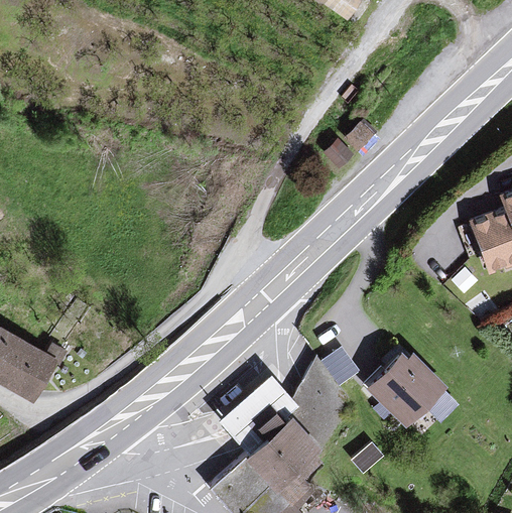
[(363,0),(362,0),(320,0),(346,21),(363,0)]
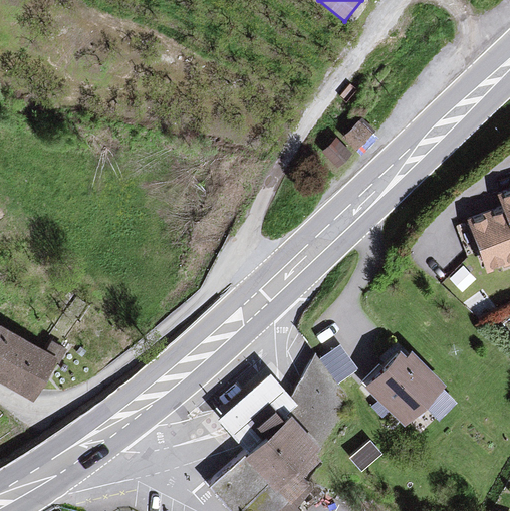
[(368,135),(358,124),(345,138),(355,149),(368,135)]
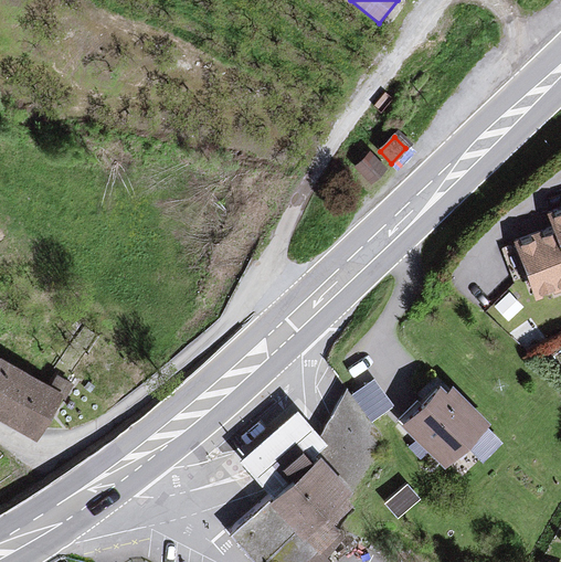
[(384,171),(370,156),(357,167),(372,183),(384,171)]
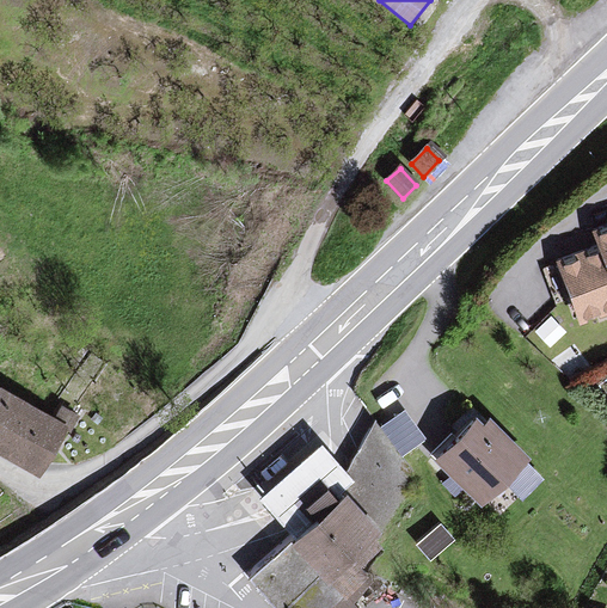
[(606,231),(596,234),(601,252),(560,265),(577,319),(606,309),(606,231)]
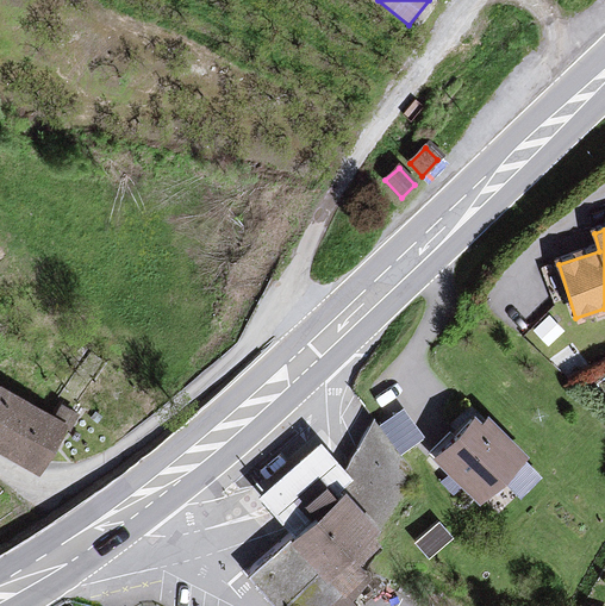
[(0,450),(39,473),(68,424),(0,383),(0,450)]
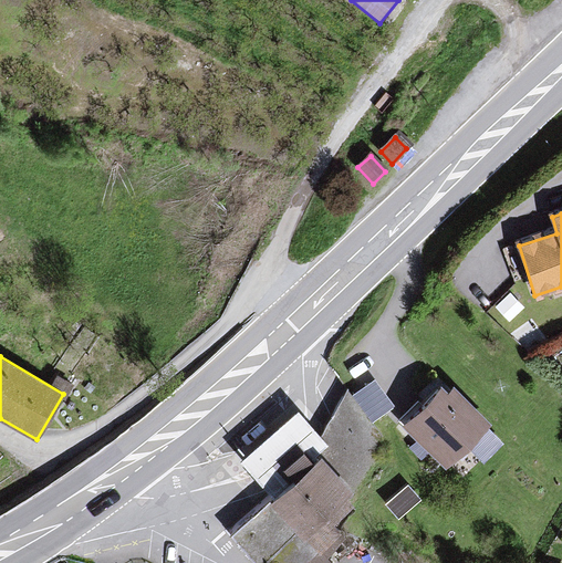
[(377,419),(399,403),(378,376),(357,393),(377,419)]
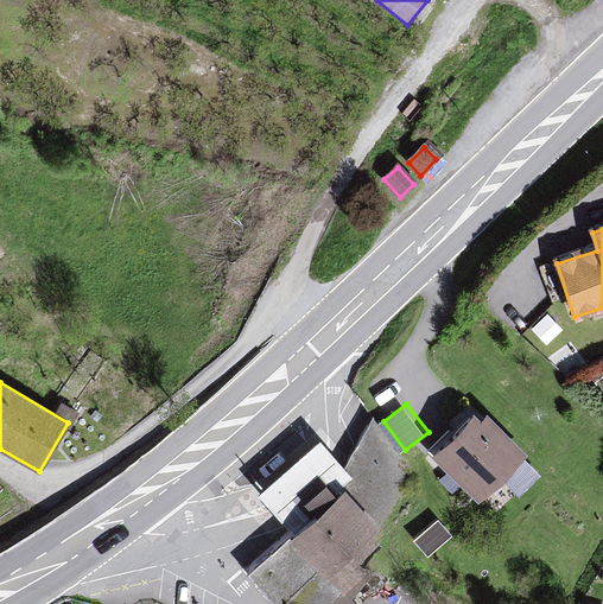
[(482,421),(474,413),(433,453),(477,498),(524,453),(487,415),(482,421)]
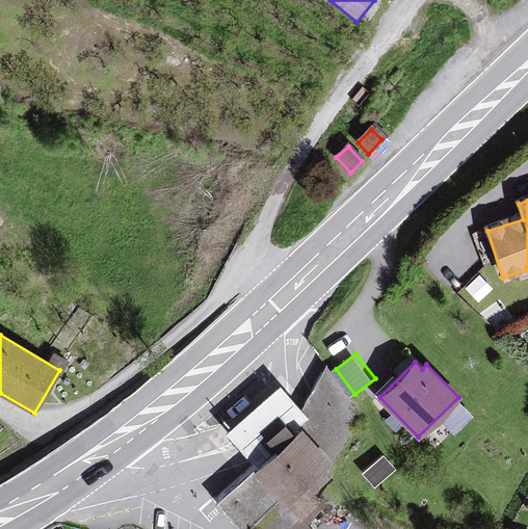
[(332,463),(298,429),(293,434),(284,426),(267,442),(274,450),(220,502),(246,528),(307,528),(306,527),(324,508),(315,498),(333,480),(322,471),(332,463)]
